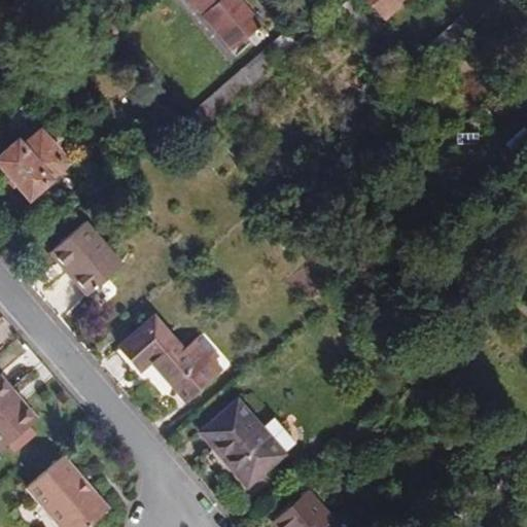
[(188,0),(233,49),(248,36),(254,44),(267,34),(259,26),(260,25),(238,0),(188,0)]
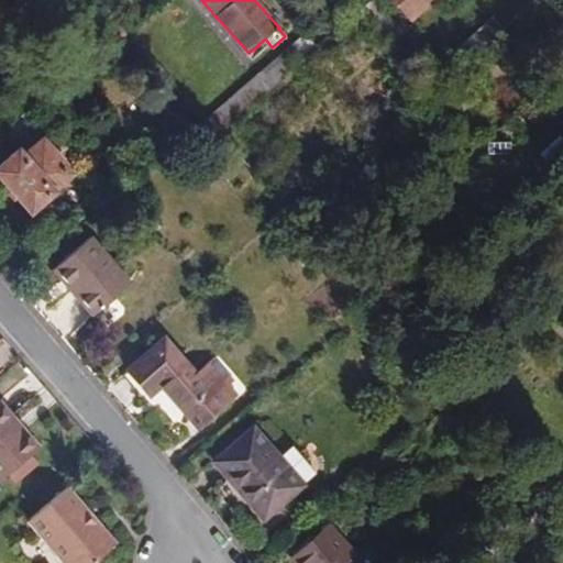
[(374,0),(371,0),(359,11),(385,41),(400,28),(374,0)]
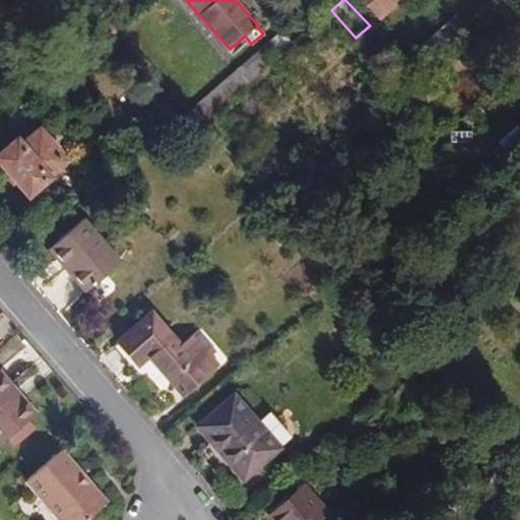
[(363,0),(379,18),(399,0),(363,0)]
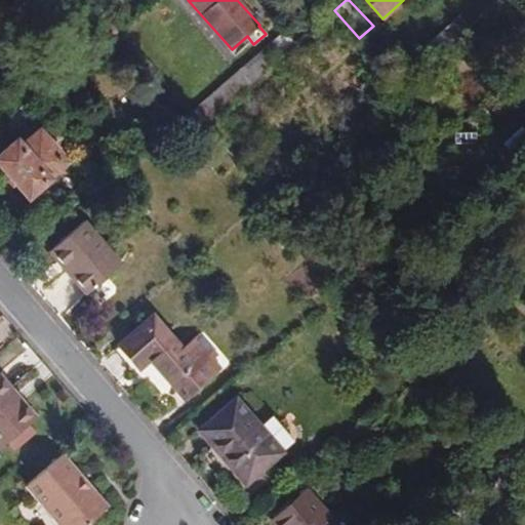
[(422,69),(471,27),(459,15),(412,56),(422,69)]
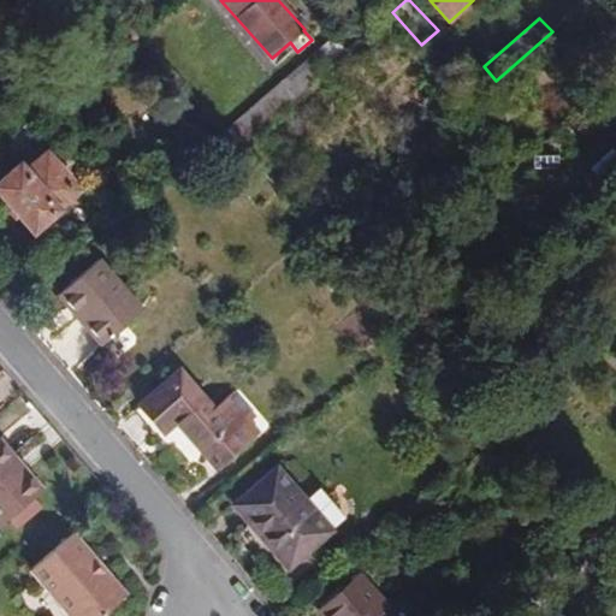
[(285,77),(225,129),(240,147),(347,53),(332,36),(298,65),(302,70),(295,77),(303,87),(297,92),(285,77)]
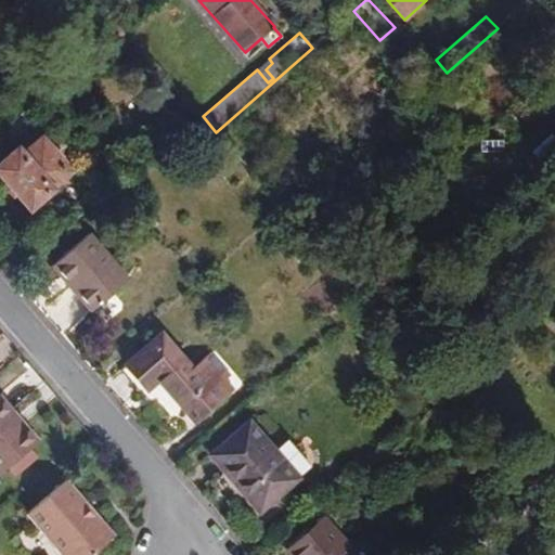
[(269,59),(257,69),(268,82),(273,78),(266,69),(272,63),(269,59)]
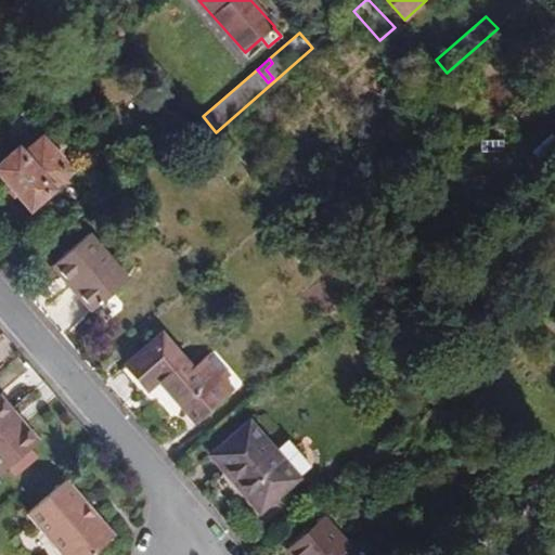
[(46,81),(37,73),(27,81),(28,82),(35,91),(46,81)]
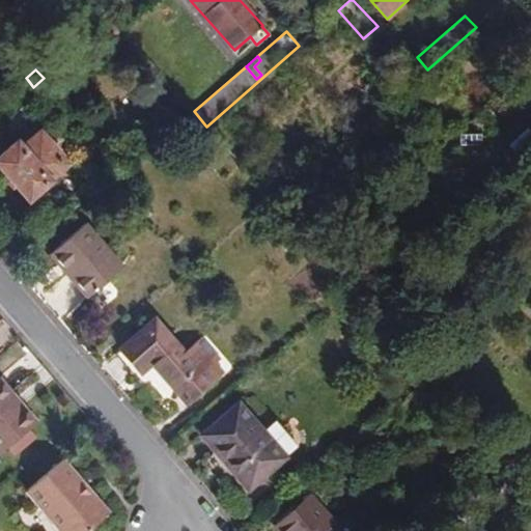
[(0,158),(0,164),(28,197),(48,179),(47,179),(63,164),(39,135),(22,150),(17,144),(0,158)]
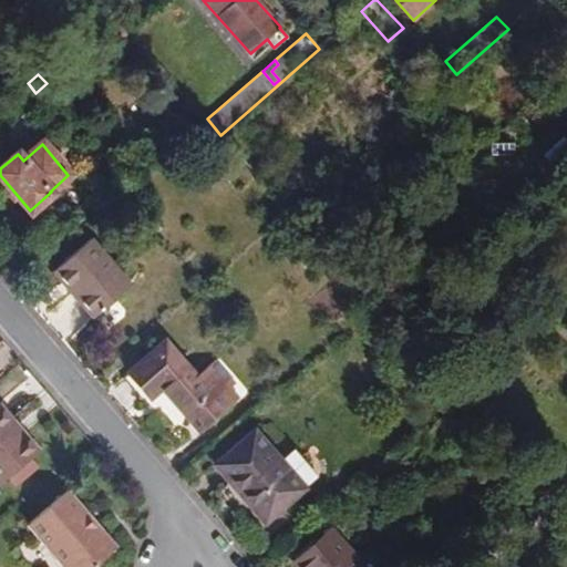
[(111,182),(88,155),(70,168),(91,193),(96,187),(101,192),(111,182)]
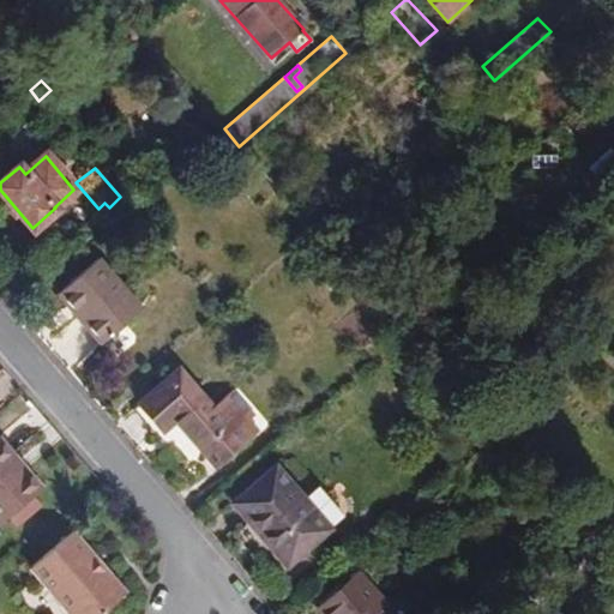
[(142,309),(98,258),(56,295),(101,345),(142,309)]
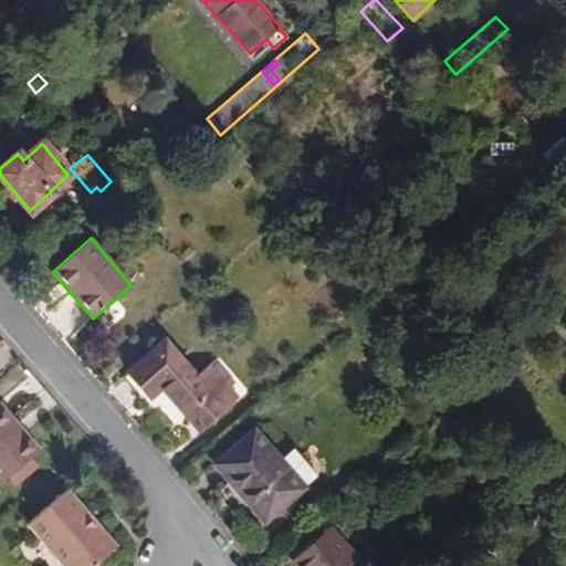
[(163,337),(126,371),(149,399),(161,389),(198,432),(238,398),(229,387),(233,383),(215,362),(198,376),(163,337)]
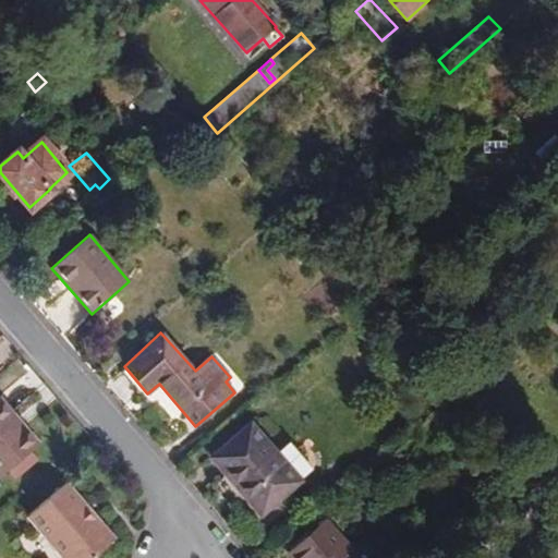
[(13,414),(0,399),(0,475),(33,447),(9,419),(13,414)]
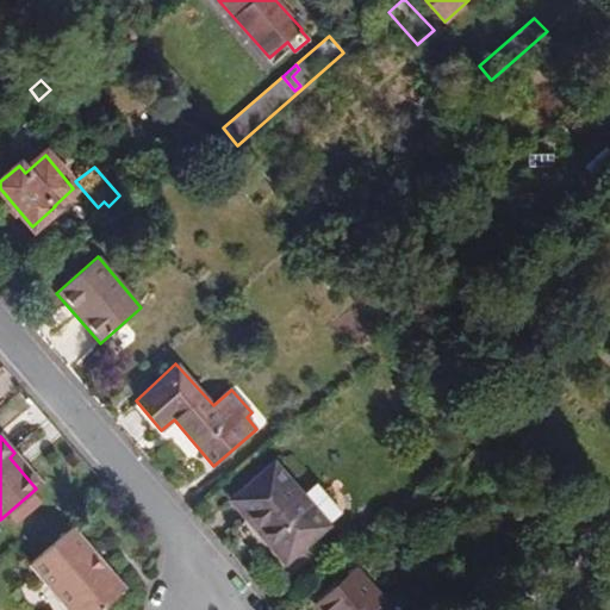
[(42,485),(14,453),(10,458),(36,489),(42,485)]
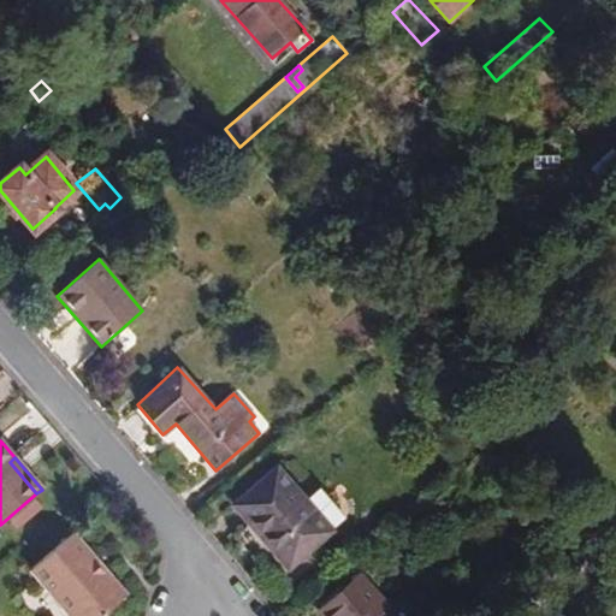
[(304,501),(276,468),(232,507),(288,569),(331,531),(304,501)]
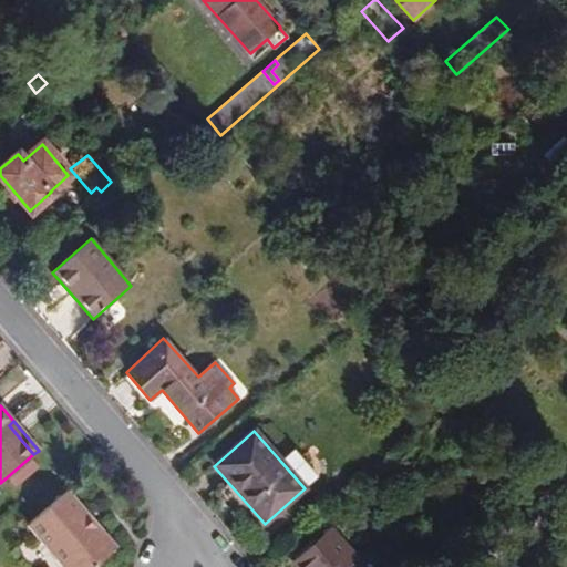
[(294,450),(280,461),(305,488),(318,476),(294,450)]
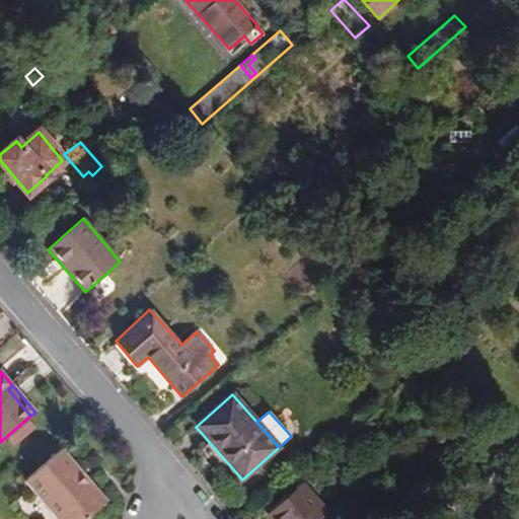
[(83,518),(106,501),(61,448),(24,479),(58,518),(83,518)]
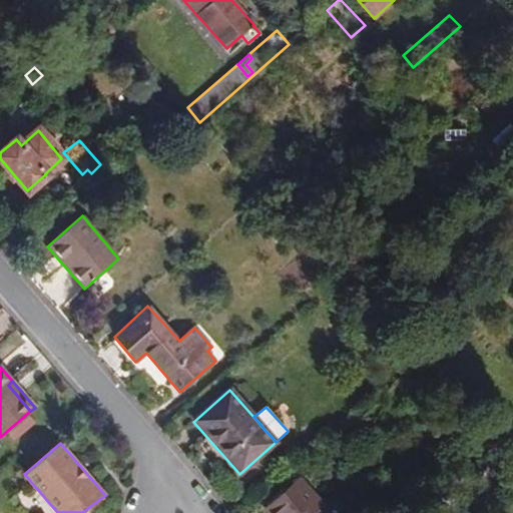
[(329,512),(300,480),(266,511),(267,512),(329,512)]
